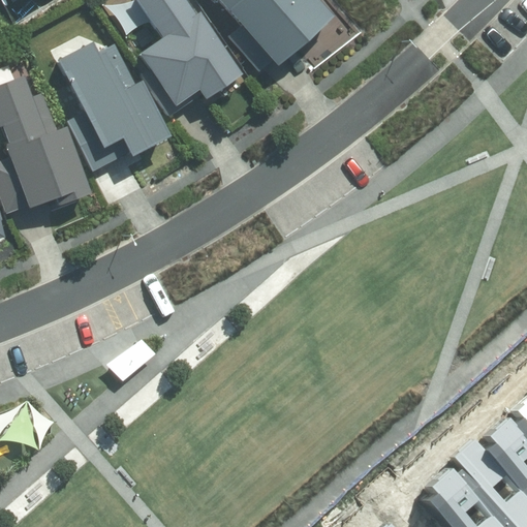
[(140,0),(164,37),(142,52),(176,105),(198,91),(205,100),(243,76),(203,12),(197,16),(187,0),(140,0)]
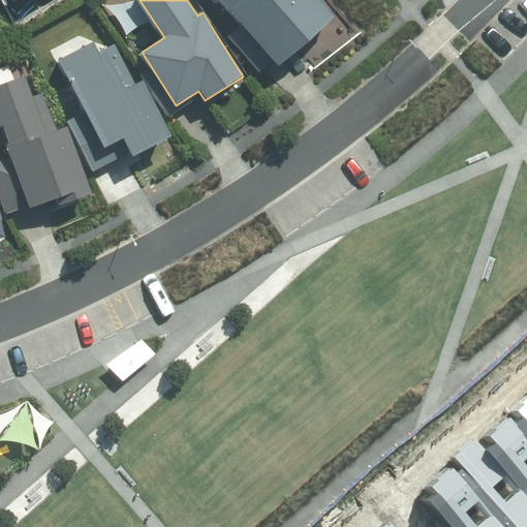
[(219,0),(278,66),(336,17),(321,0),(219,0)]
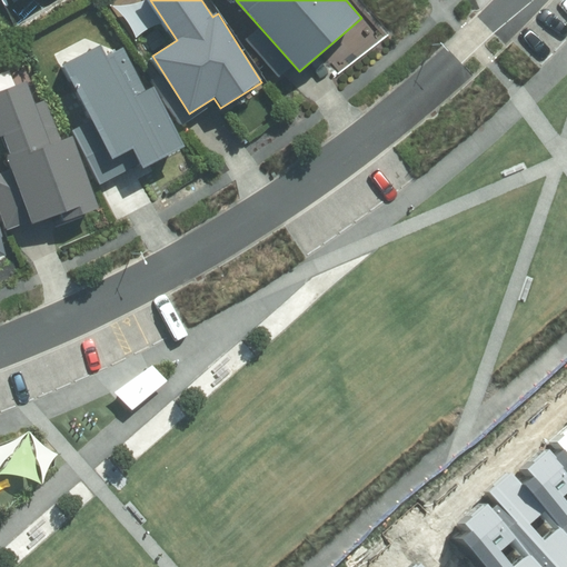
[(65,65),(112,160),(132,150),(141,169),(185,147),(155,87),(145,91),(122,47),(107,55),(102,46),(65,65)]
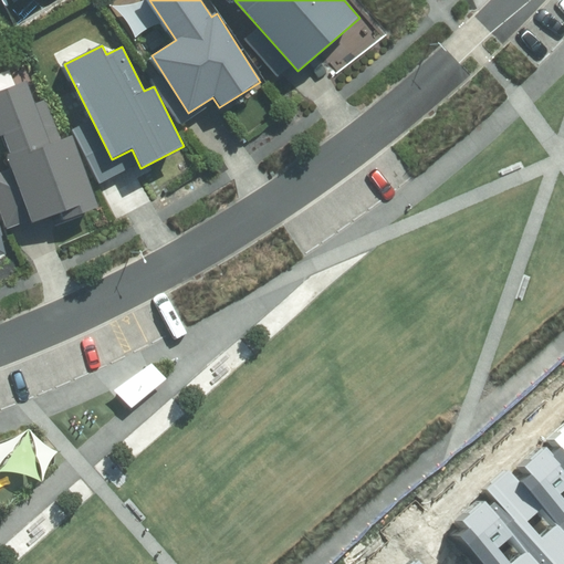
[(29,70),(0,80),(0,242),(97,206),(72,135),(55,142),(29,70)]
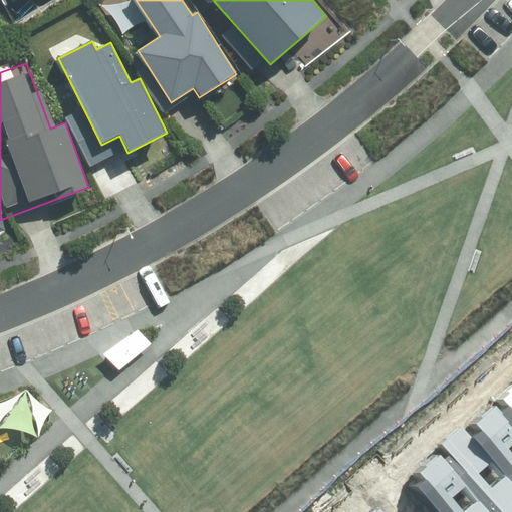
[(118,367),(150,342),(136,328),(101,351),(118,367)]
